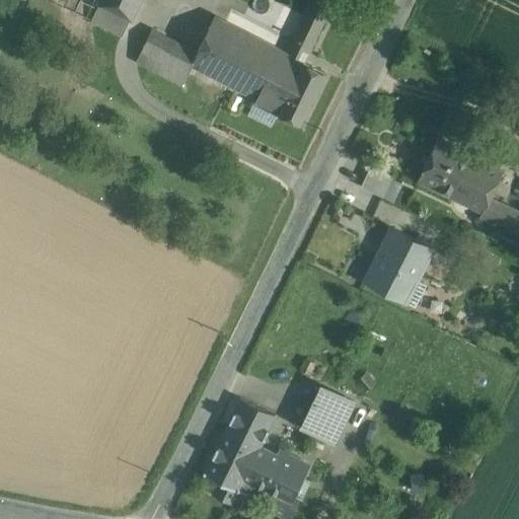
[(140,0),(98,0),(96,5),(129,19),(132,20),(140,0)]
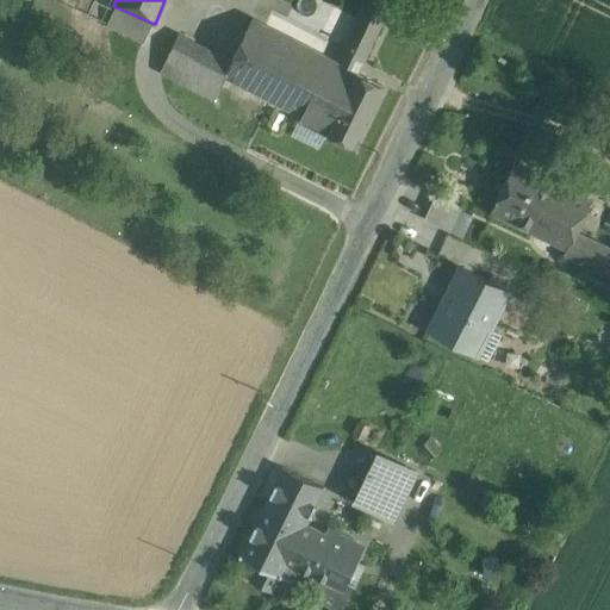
[(373,0),(365,0),(336,61),(349,68),(355,58),(362,62),(388,8),(373,0)]
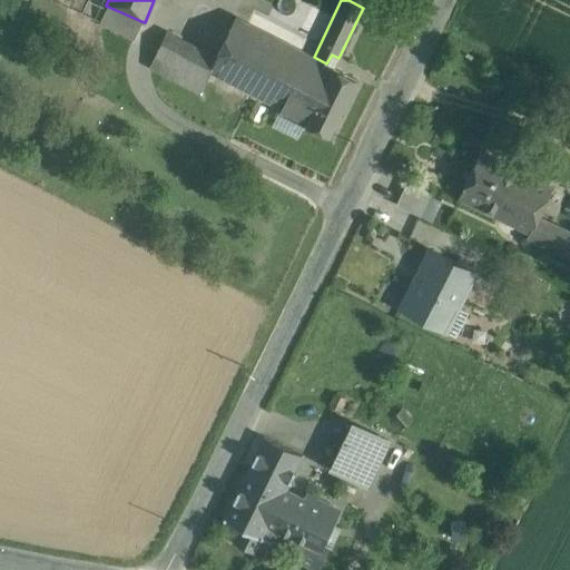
[(141,21),(107,6),(100,22),(134,38),(141,21)]
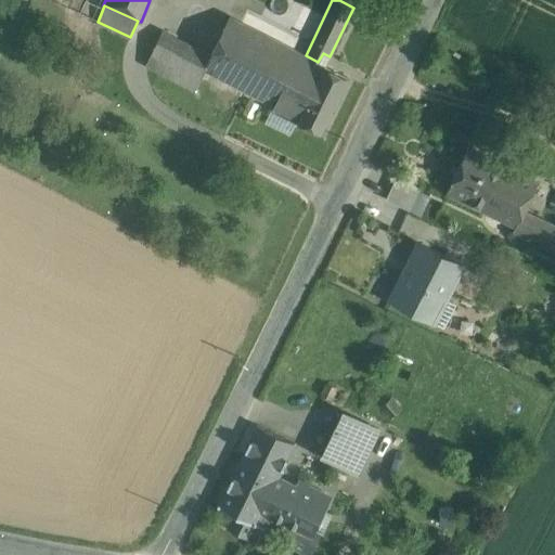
[(306,55),(230,16),(210,56),(204,68),(205,69),(299,117),(298,119),(320,130),(347,77),(318,62),(306,55)]
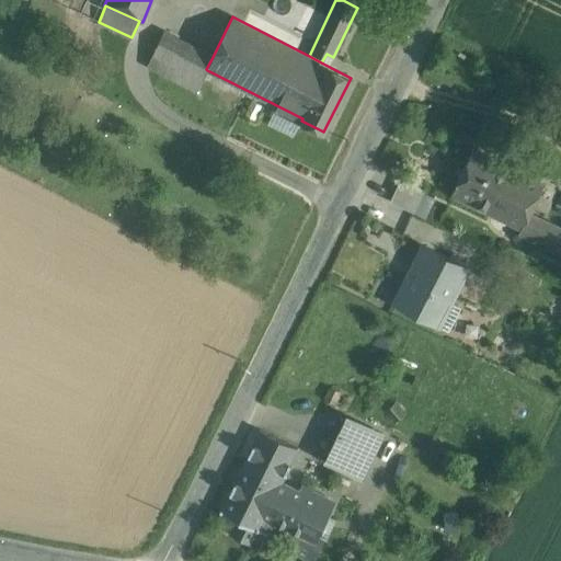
[(213,57),(163,31),(147,65),(197,91),(207,70),(206,69),(213,57)]
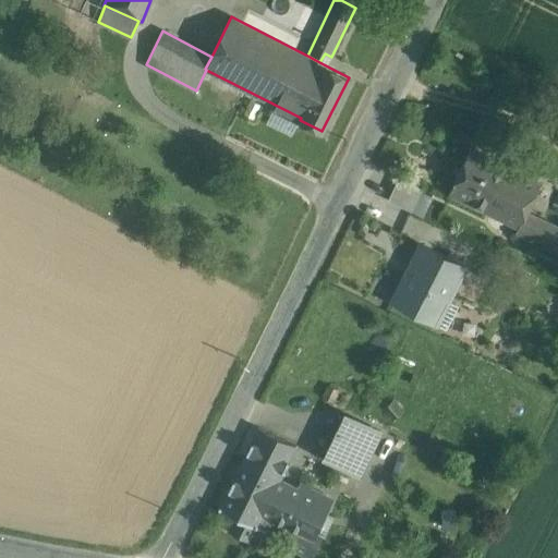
[(538,181),(469,148),(447,196),(513,227),(517,229),(524,211),(538,181)]
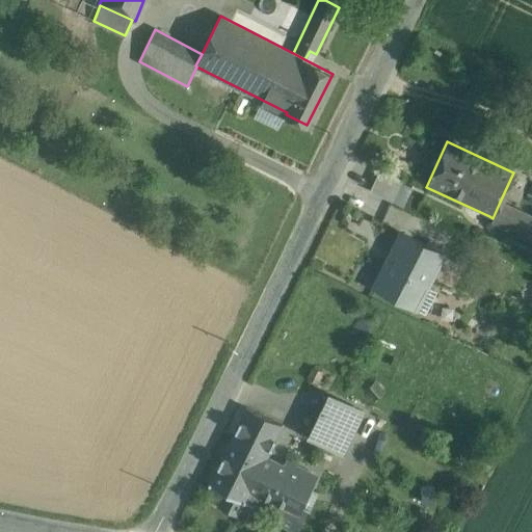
[(403,179),(376,166),(366,189),(392,203),(403,179)]
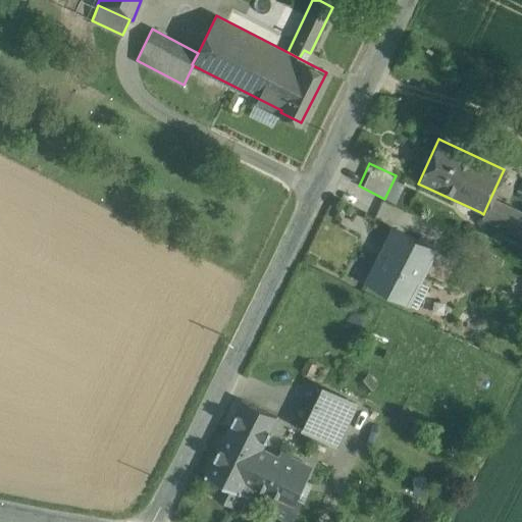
[(521,212),(490,198),(483,214),(480,212),(478,219),(521,239),(521,212)]
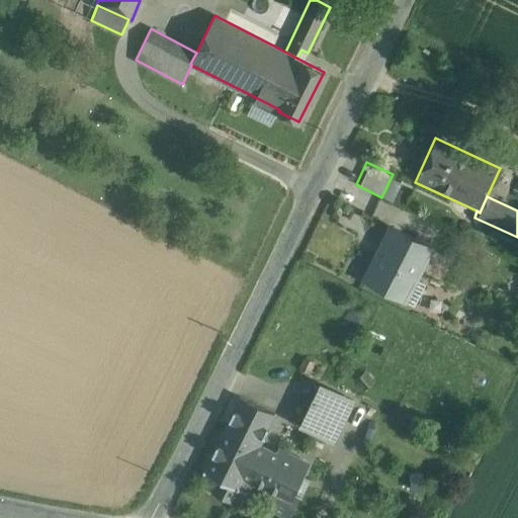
[(393,227),(365,280),(415,306),(426,283),(415,278),(431,247),(393,227)]
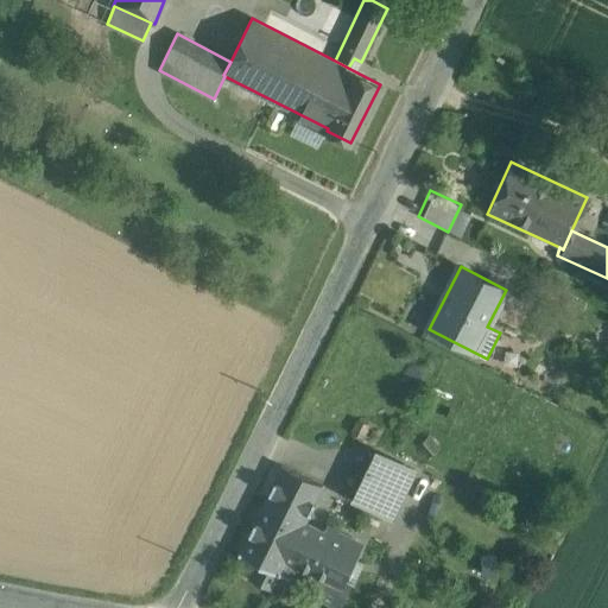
[(418,469),(374,449),(353,496),(397,517),(418,469)]
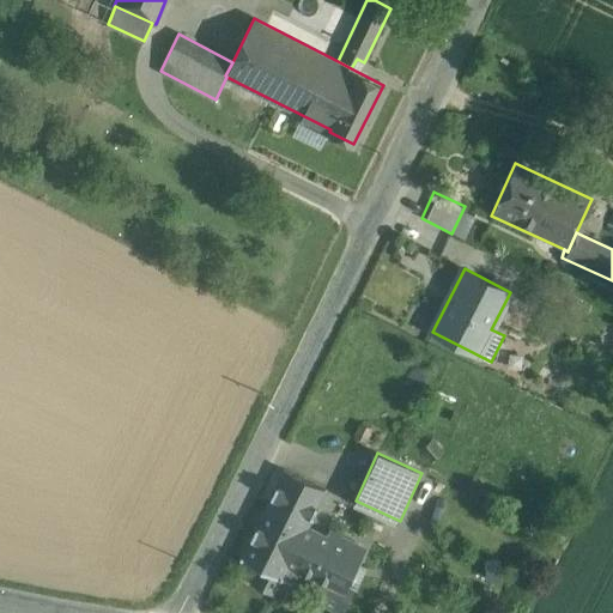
[(325,489),(284,469),(267,505),(266,504),(265,507),(266,507),(256,526),(255,528),(253,534),(252,534),(250,536),(252,538),(242,556),(241,556),(240,558),(242,559),(243,559),(260,566),(253,582),(274,593),(281,578),(283,578),(292,583),(298,570),(343,592),(360,553),(327,538),(325,544),(314,539),(314,536),(304,532),(325,489)]
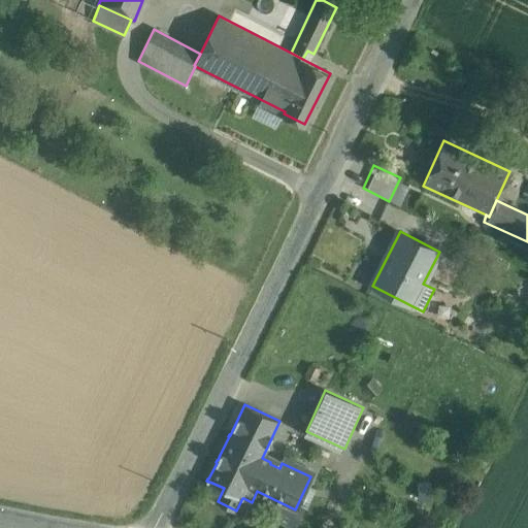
[(274,520),(292,527),(297,515),(279,507),(274,520)]
